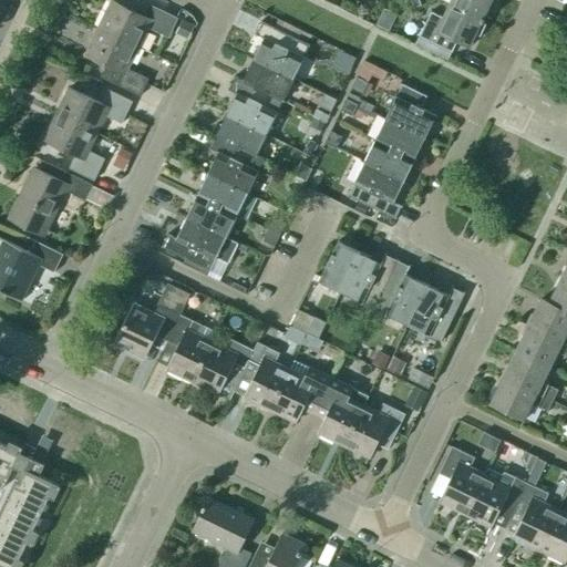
[(451,0),(450,4),(484,21),(494,0),(451,0)]
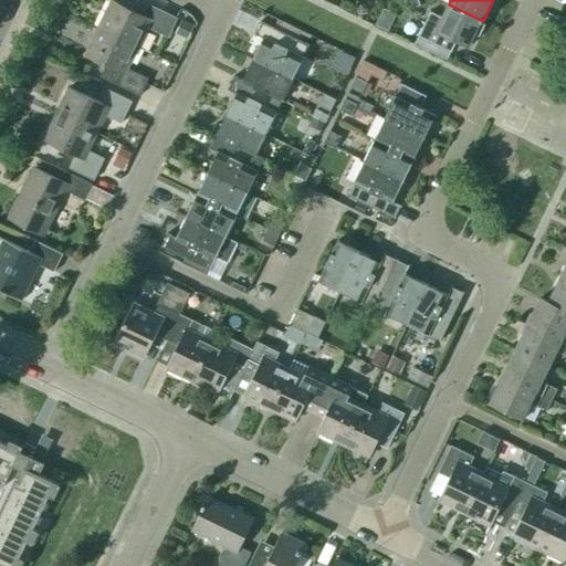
[(112,1),(98,28),(138,46),(147,28),(168,38),(177,19),(149,4),(143,17),(112,1)]
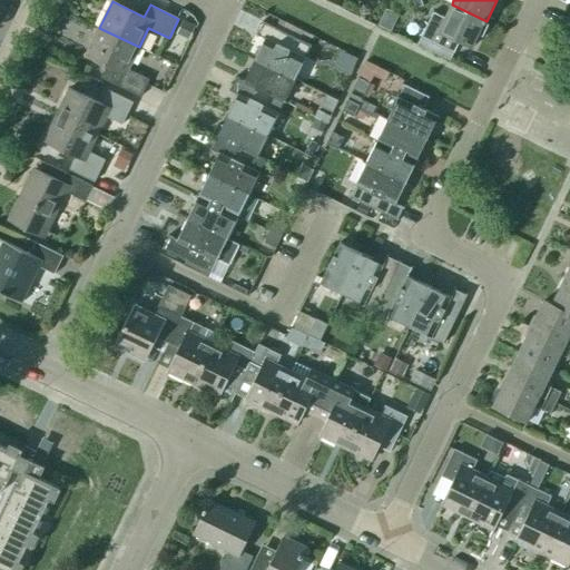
[(473,47),(487,21),(452,5),(445,18),(433,12),(421,37),(416,46),(450,62),(454,53),(460,40),(473,47)]
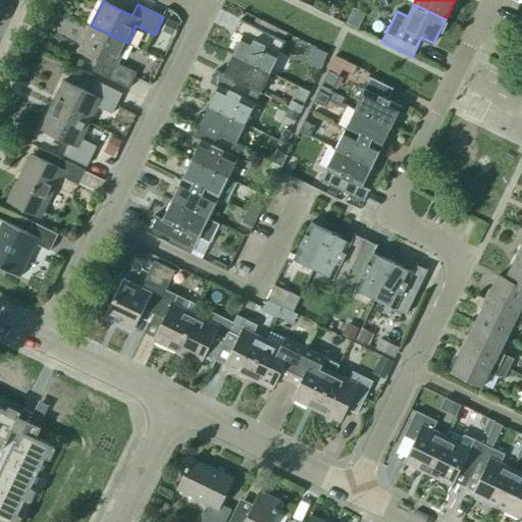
[(179,24),(168,19),(162,32),(173,37),(179,24)]
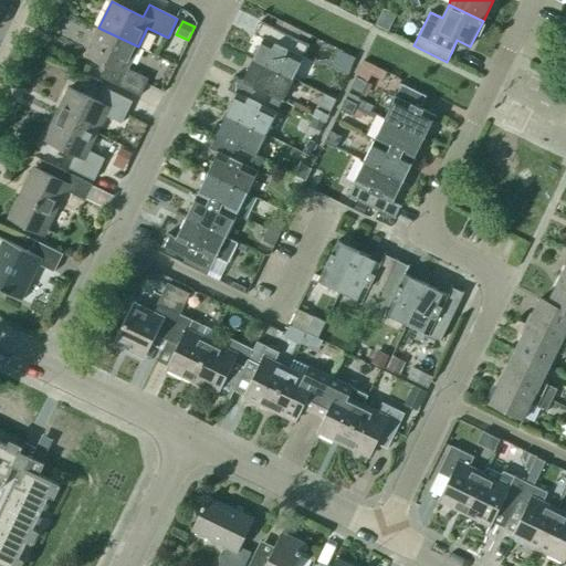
[(252,60),(293,79),(310,45),(261,21),(254,34),(262,39),(252,60)]
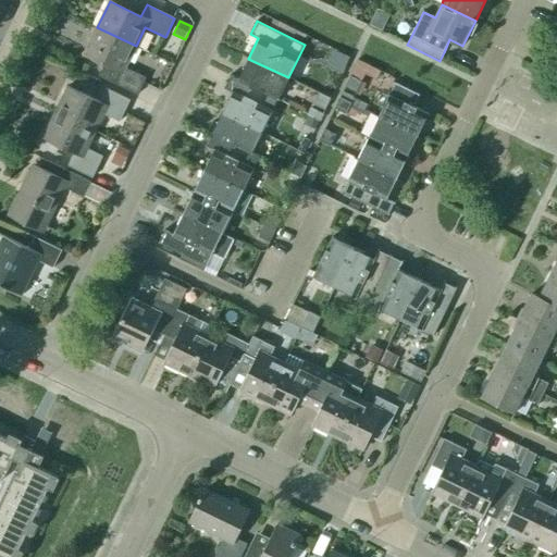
[(136,46),(97,27),(84,54),(104,64),(99,76),(109,81),(137,95),(146,77),(125,67),(136,46)]
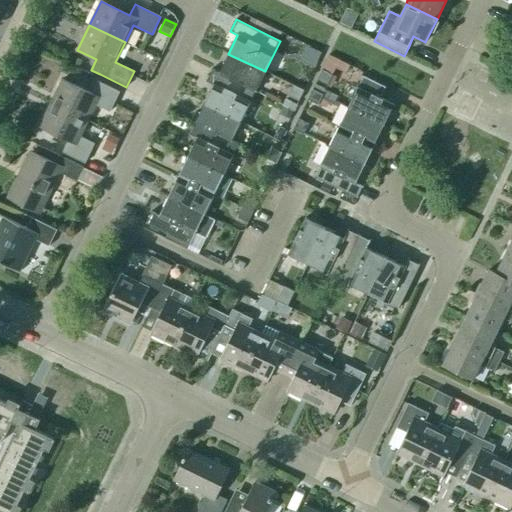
[(306,47),(302,60),(318,65),(322,52),(306,47)]
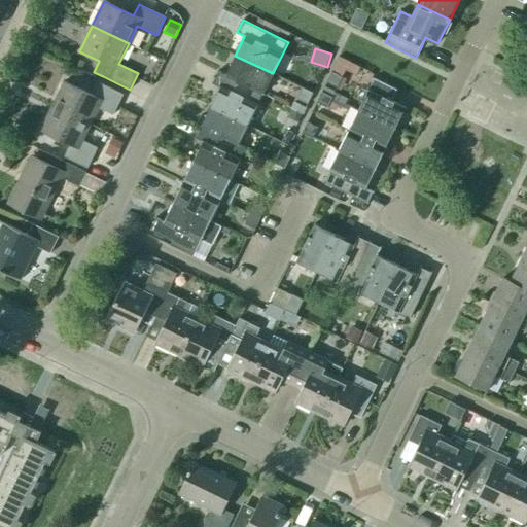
[(224,76),(262,94),(273,73),(235,56),(224,76)]
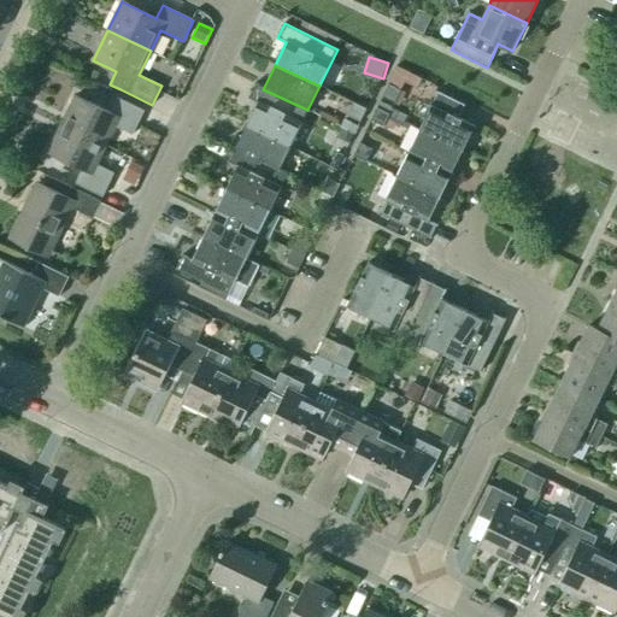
[(397,66),(388,84),(381,98),(394,104),(400,90),(405,82),(409,72),(397,66)]
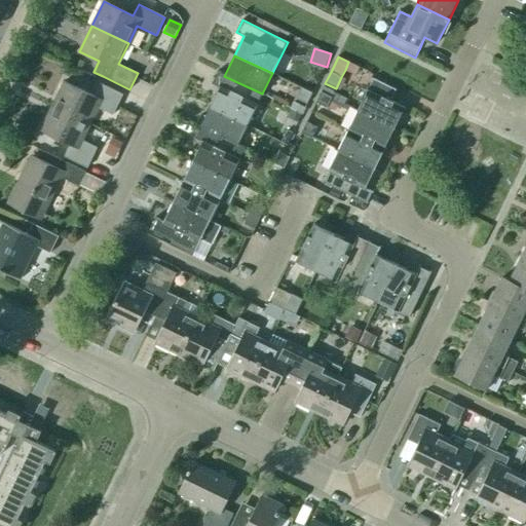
[(348,62),(345,70),(355,75),(359,67),(348,62)]
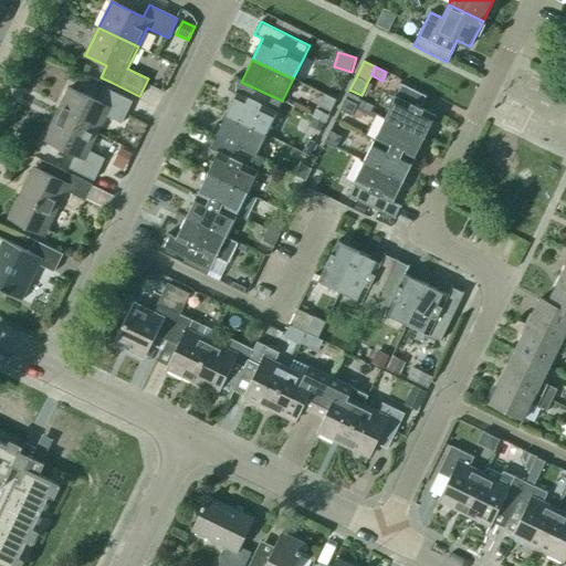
[(226,114),(265,134),(282,101),(241,82),(233,77),(228,90),(236,94),(226,114)]
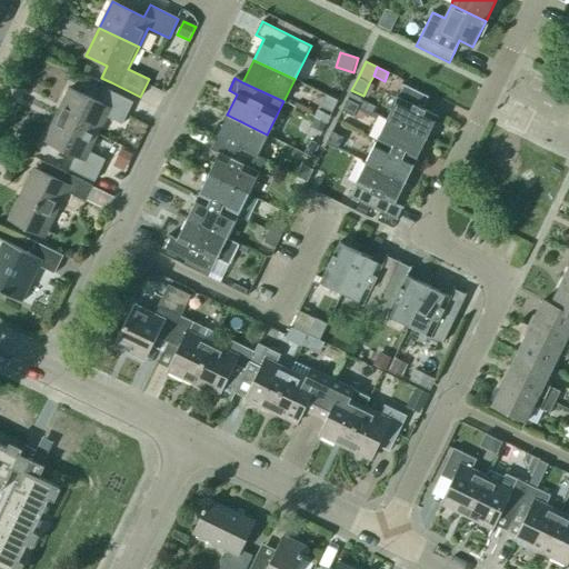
[(386,119),(427,139),(438,117),(422,109),(428,97),(403,85),(398,97),(397,97),(386,119)]
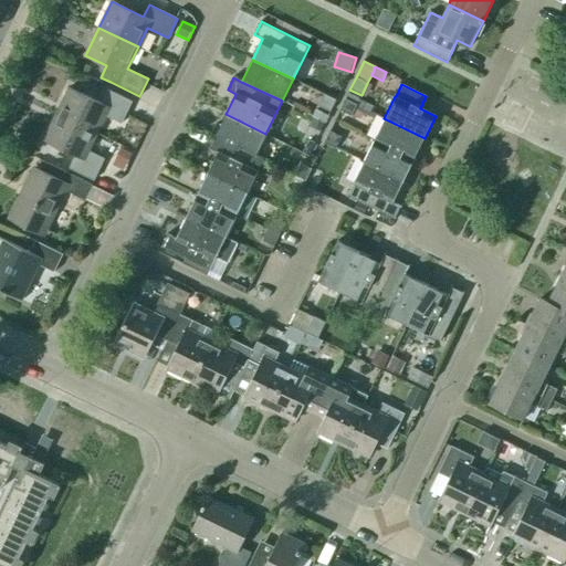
[(69,87),(56,114),(96,134),(105,116),(122,124),(132,102),(107,90),(101,103),(69,87)]
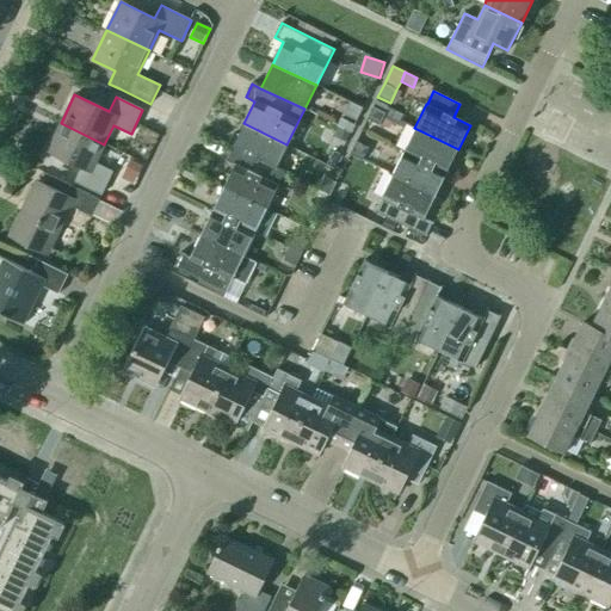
[(356,121),(363,107),(350,102),(344,115),(356,121)]
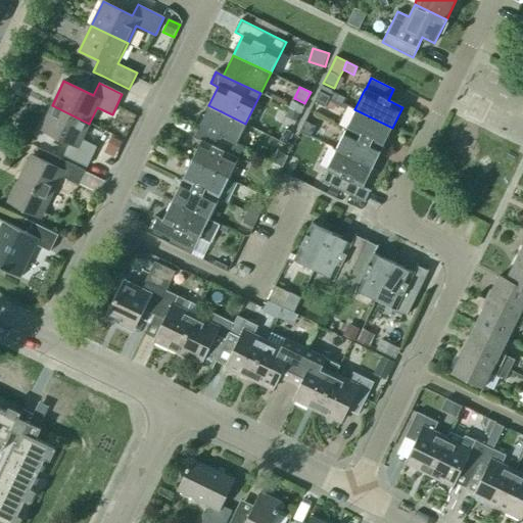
[(325,107),(330,96),(319,91),(314,102),(325,107)]
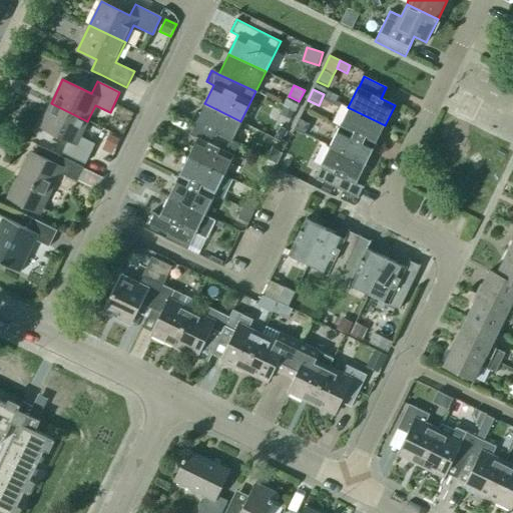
[(298,104),(286,98),(283,105),(295,111),(298,104)]
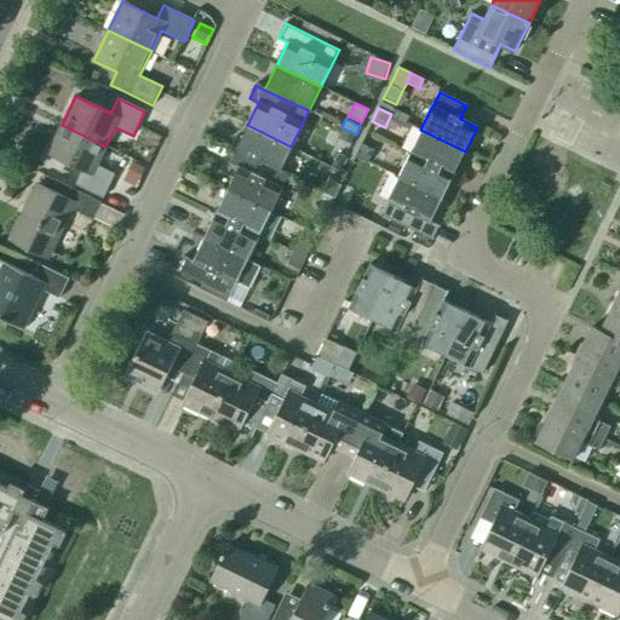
[(105,147),(62,125),(49,154),(82,170),(75,184),(103,197),(114,174),(96,165),(105,147)]
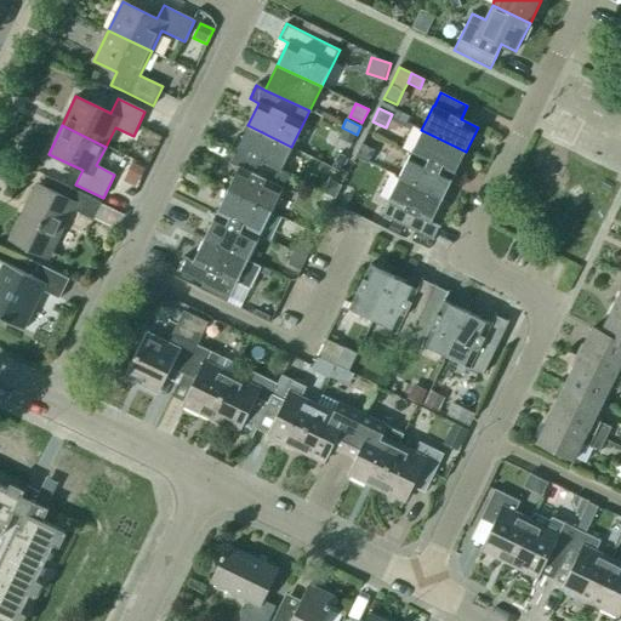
[(280,171),(280,170),(291,147),(248,125),(235,149),(235,151),(237,149),(280,171)]
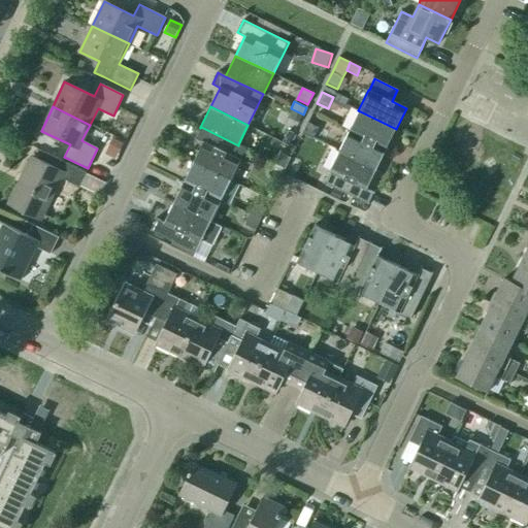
[(302,114),(292,109),(289,118),(299,122),(302,114)]
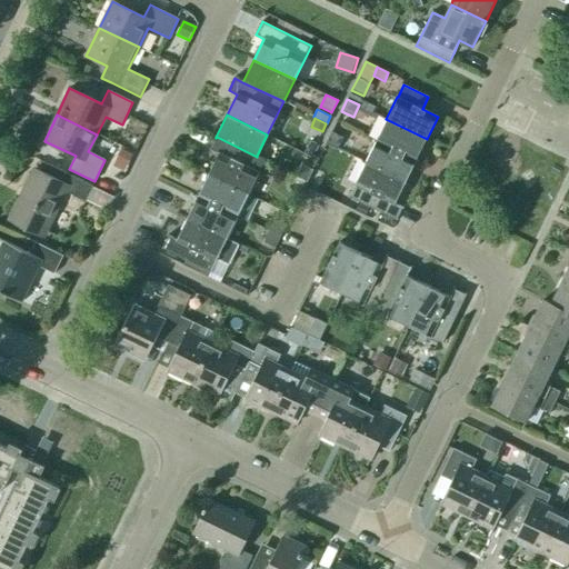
[(417,160),(427,139),(386,119),(376,140),(417,160)]
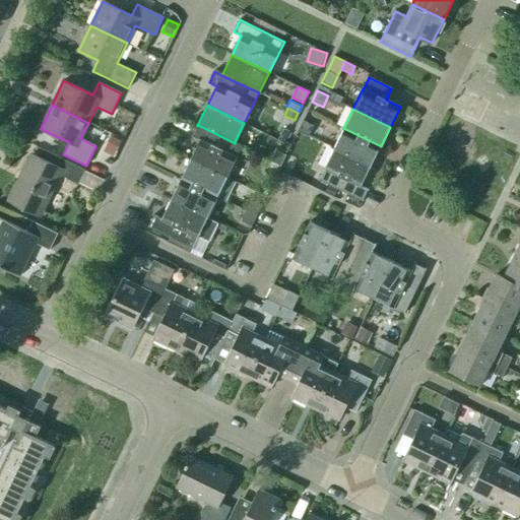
[(309,136),(314,125),(303,120),(298,131),(306,135),(309,136)]
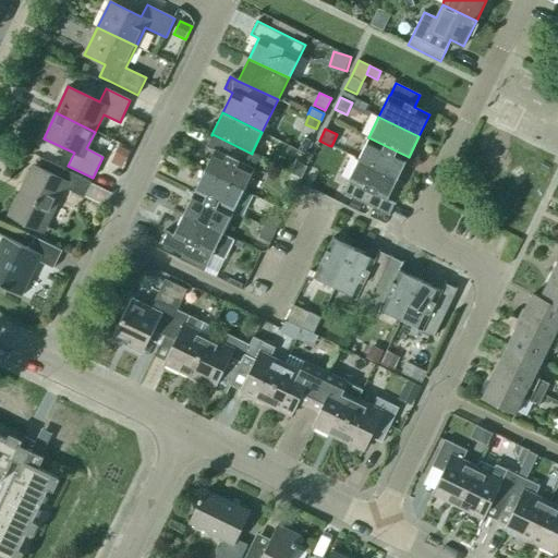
[(261,157),(252,153),(252,154),(213,134),(211,135),(206,146),(214,150),(204,171),(244,191),(261,157)]
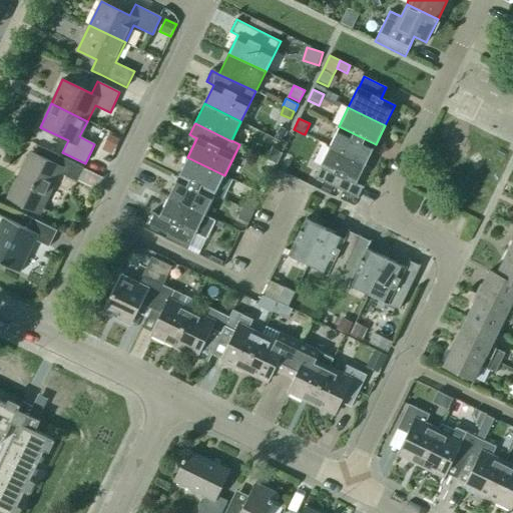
[(286,128),(280,126),(274,137),(280,140),(286,128)]
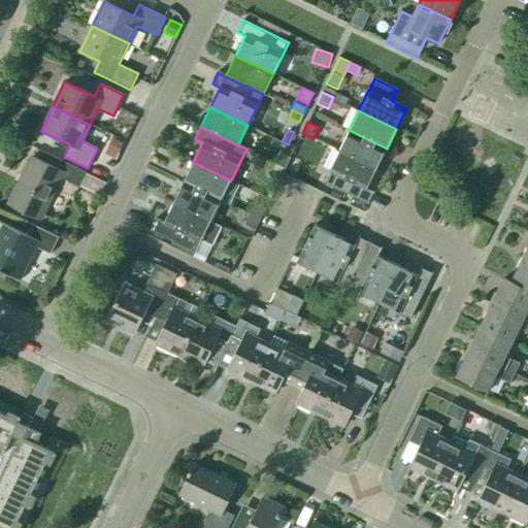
[(338,151),(376,169),(387,149),(349,130),(338,151)]
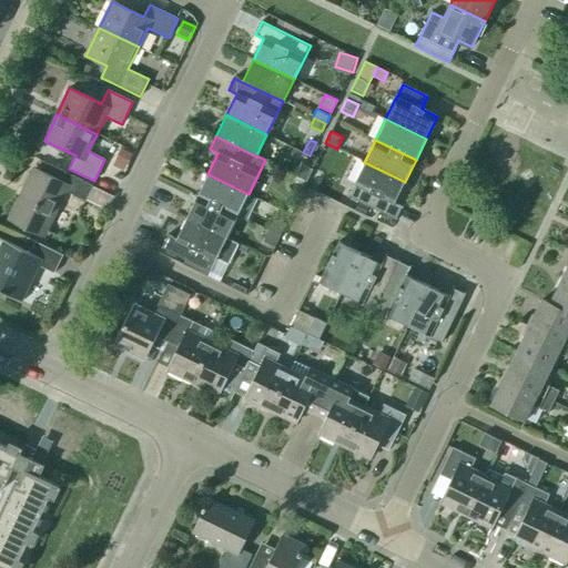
[(332,154),(334,148),(325,143),(324,143),(320,153),(326,156),(332,154)]
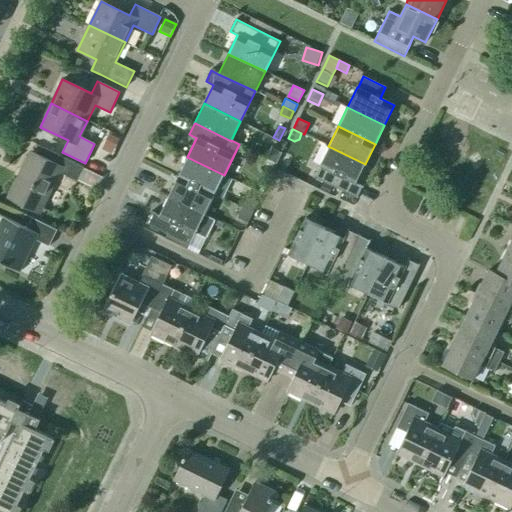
[(356,183),(365,164),(328,146),(313,176),(358,198),(363,186),(356,183)]
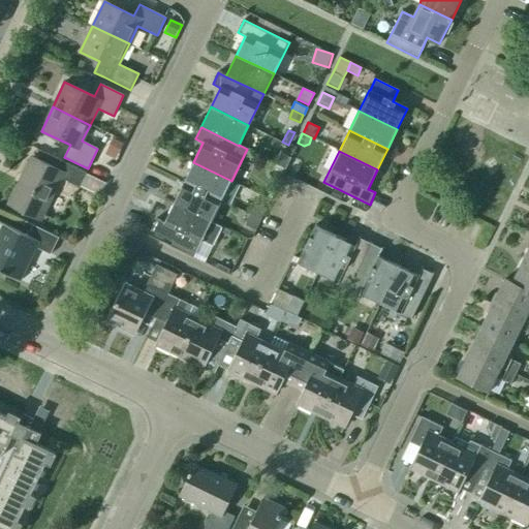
[(79,187),(86,173),(44,153),(38,165),(27,160),(8,198),(42,215),(60,178),(79,187)]
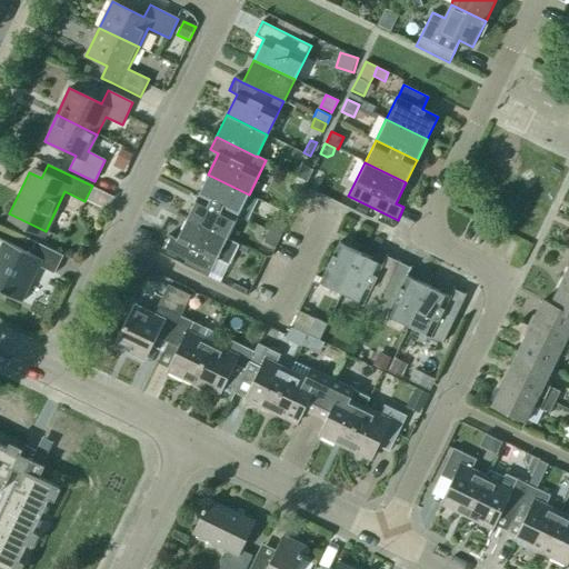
[(312,170),(307,167),(301,165),(295,176),(307,182),(312,170)]
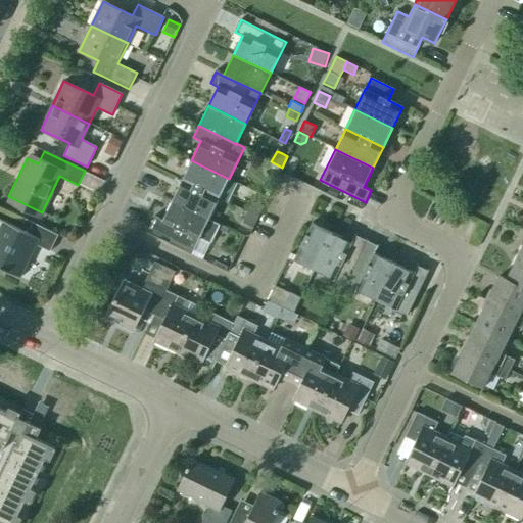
[(181,180),(219,198),(229,179),(191,160),(181,180)]
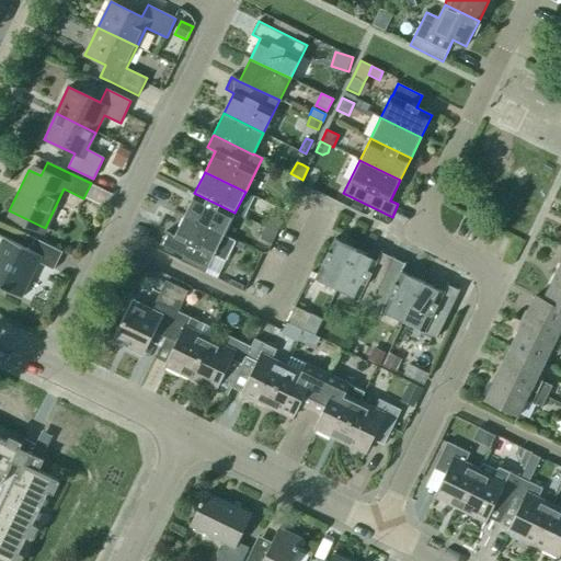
[(106,209),(112,195),(91,187),(86,202),(106,209)]
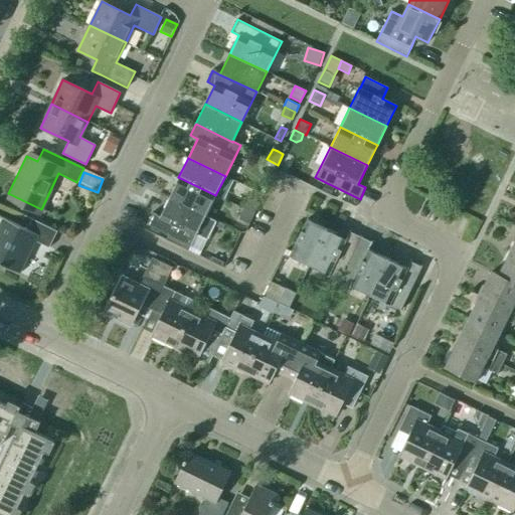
[(169,197),(206,215),(215,195),(178,177),(169,197)]
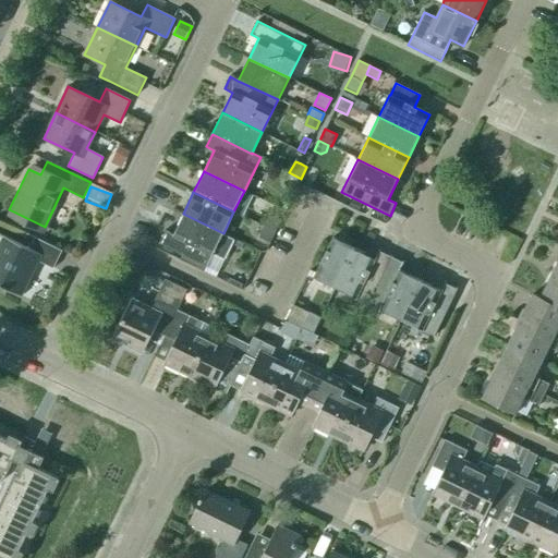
[(222,234),(223,233),(183,214),(173,234),(165,230),(159,243),(207,267),(214,254),(225,259),(234,239),(222,234)]
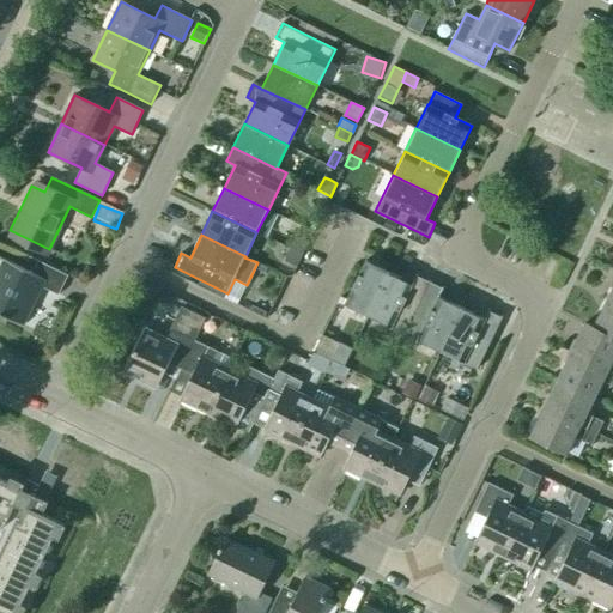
[(290,248),(303,255),(309,242),(296,236),(290,248)]
